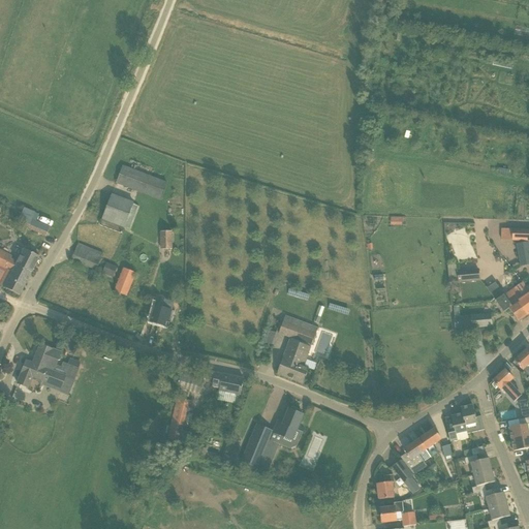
[(123,166),(116,183),(126,187),(146,194),(152,178),(132,169),(123,166)]
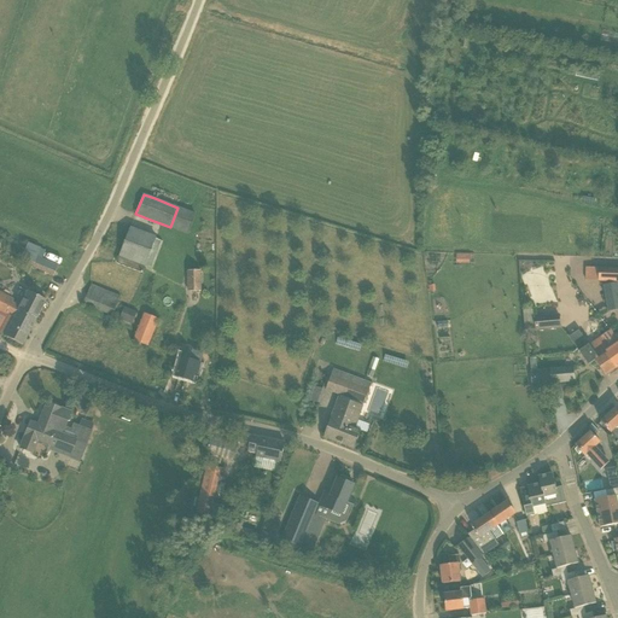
[(187,234),(196,214),(178,208),(170,227),(187,234)]
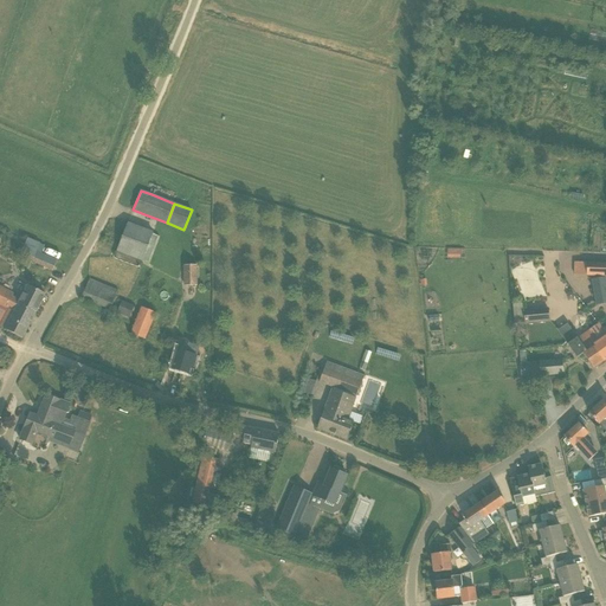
[(159,237),(153,234),(154,233),(128,223),(115,258),(140,268),(142,260),(143,262),(149,263),(159,237)]
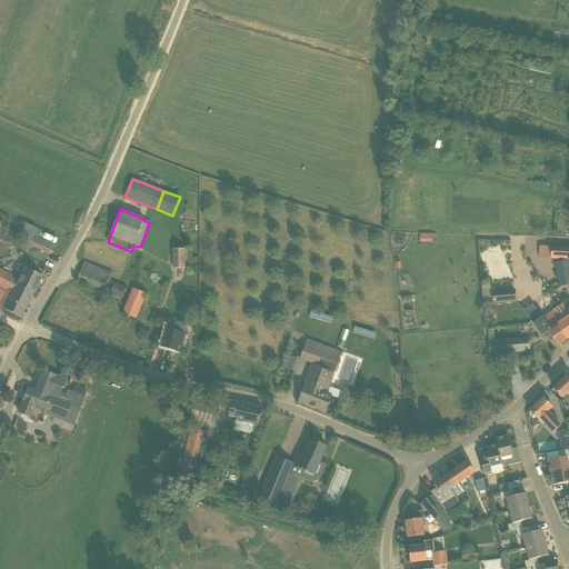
[(26,240),(29,233),(22,230),(19,237),(26,240)]
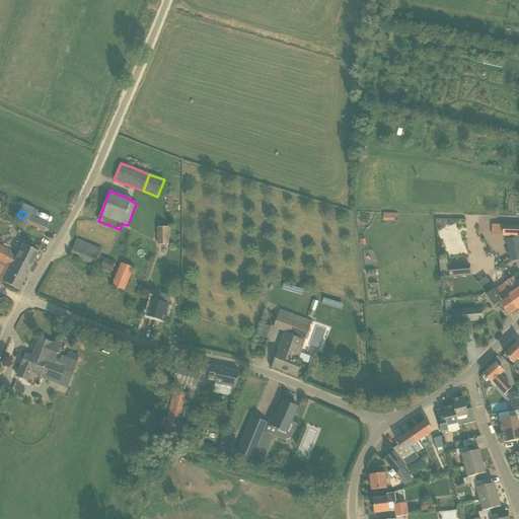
[(36,218),(32,227),(44,232),(48,222),(36,218)]
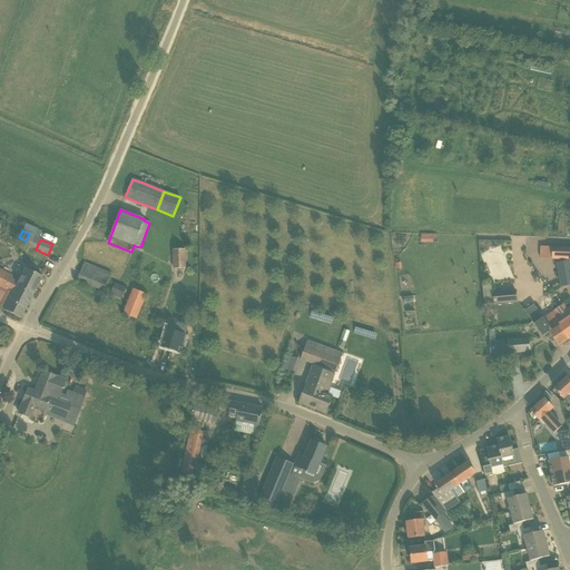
[(569,261),(569,259),(569,246),(552,246),(552,259),(557,259),(569,261)]
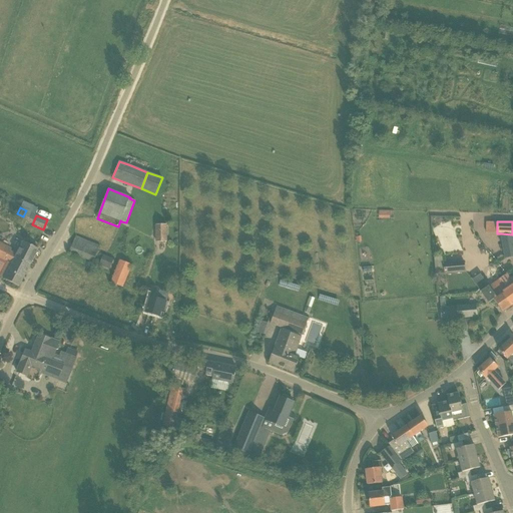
[(167,224),(155,224),(156,241),(167,241),(167,224)]
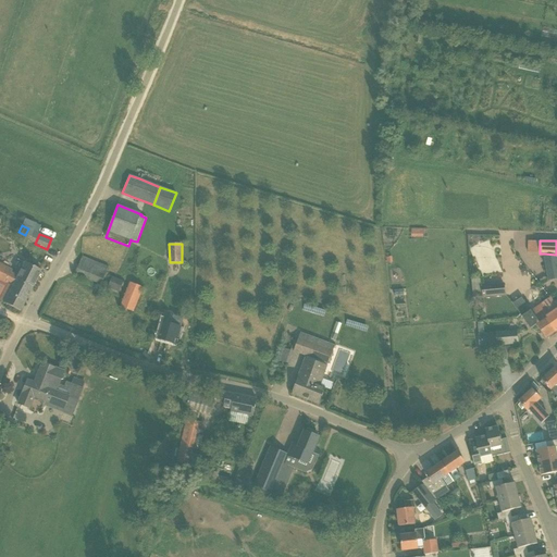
[(544,257),(547,281),(556,279),(556,256),(556,255),(545,257),(544,257)]
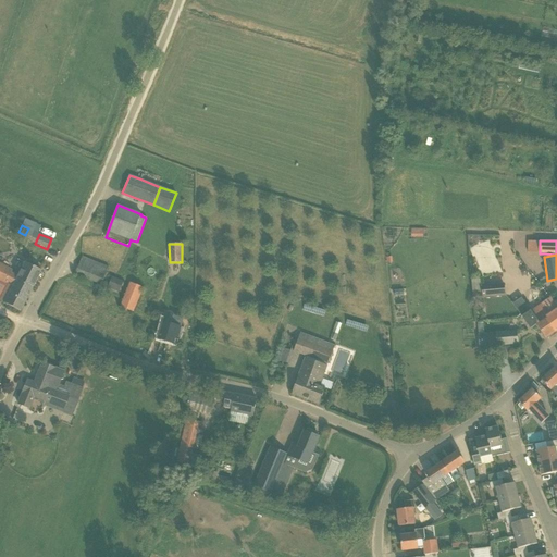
[(83,257),(75,273),(101,284),(109,267),(83,257)]
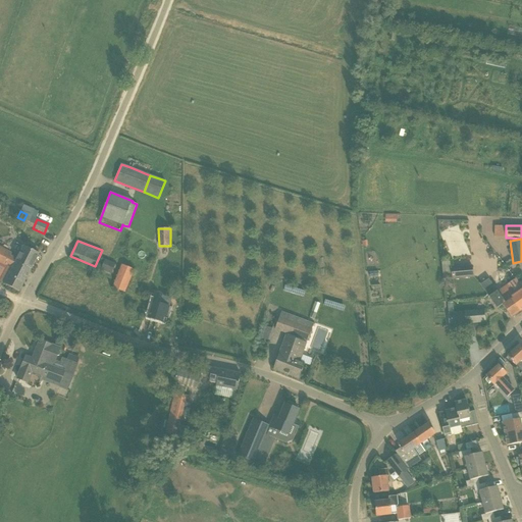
[(0,272),(0,281),(18,292),(38,254),(22,246),(16,259),(9,256),(11,253),(0,247),(0,264),(3,266),(0,272)]
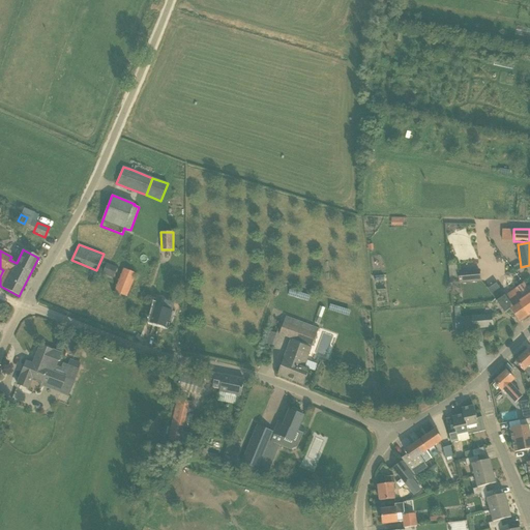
[(108,264),(102,273),(114,278),(118,268),(108,264)]
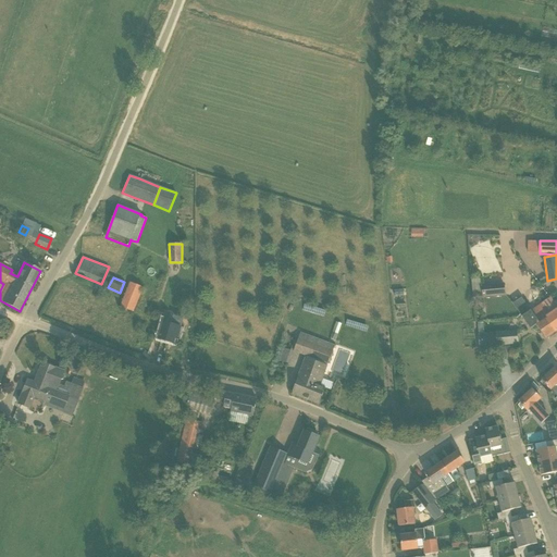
[(487,297),(505,296),(505,283),(483,284),(483,285),(482,285),(482,280),(472,280),(472,299),(487,298),(487,297)]
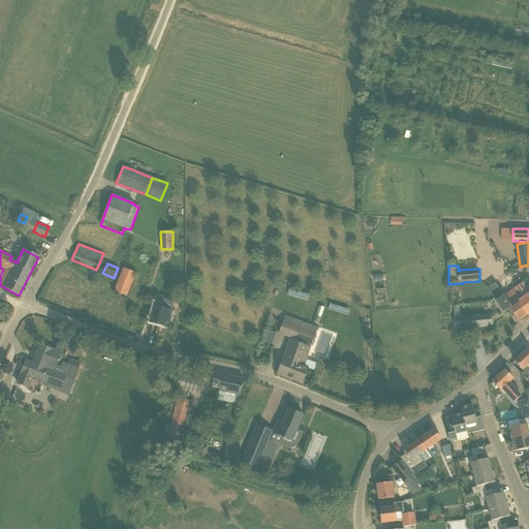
[(126,296),(135,273),(124,269),(115,291),(126,296)]
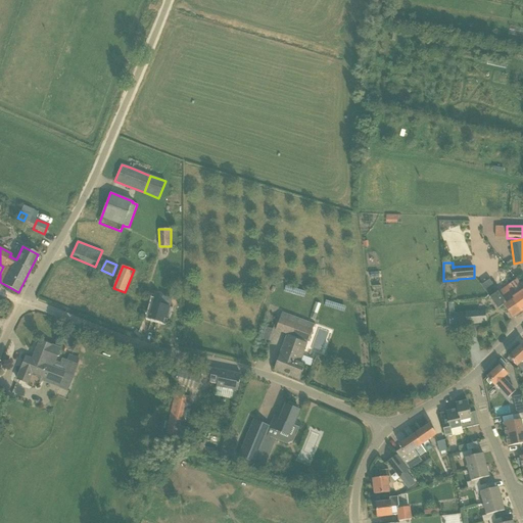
[(498,308),(504,305),(513,318),(521,313),(512,299),(507,302),(498,292),(489,280),(481,286),(490,297),(498,308)]
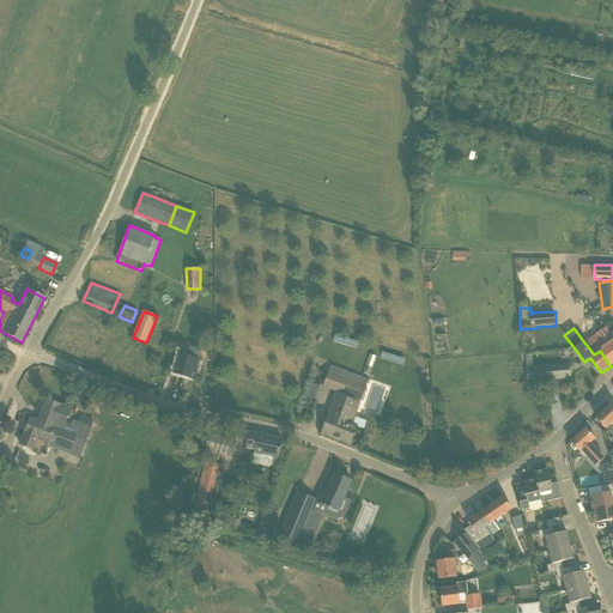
[(600,351),(611,366),(612,364),(612,338),(610,333),(606,328),(596,335),(584,343),(594,354),(600,351)]
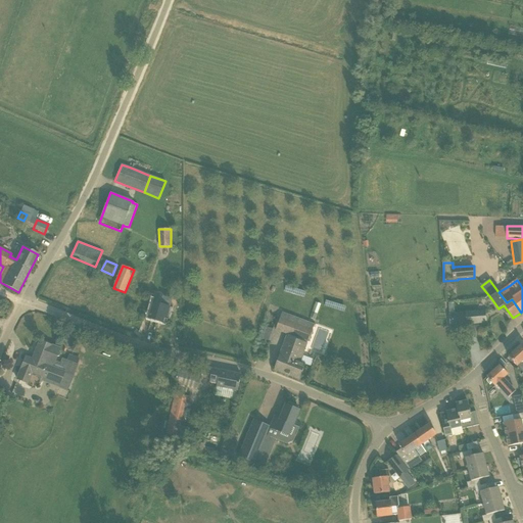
[(162,297),(160,303),(154,301),(149,319),(162,323),(164,318),(167,318),(170,306),(169,305),(171,299),(162,297)]
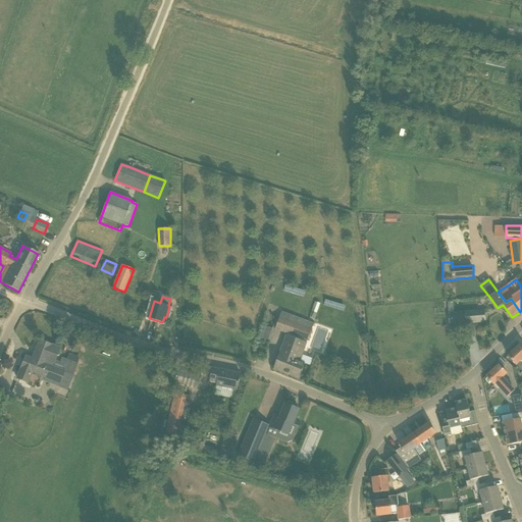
[(447,302),(449,315),(449,325),(486,322),(484,309),(454,312),(453,302),(447,302)]
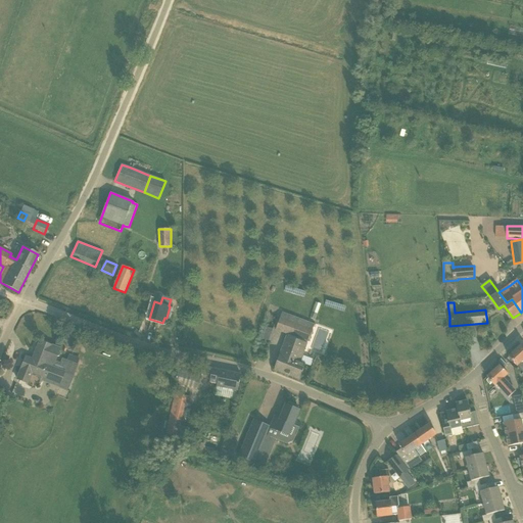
[(281,317),(276,330),(288,334),(307,342),(313,328),(281,317)]
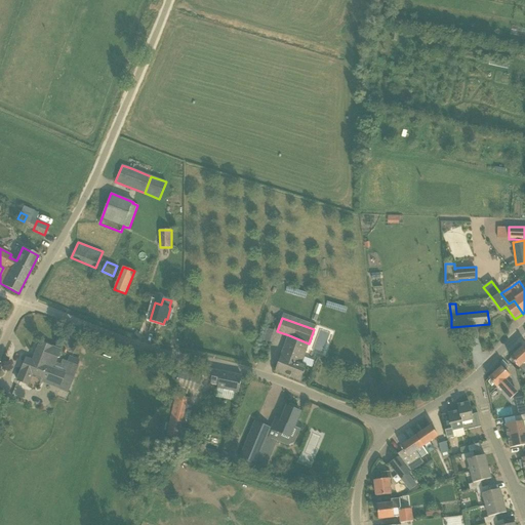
[(288,337),(276,371),(300,380),(307,365),(303,364),(301,364),(308,345),(288,337)]
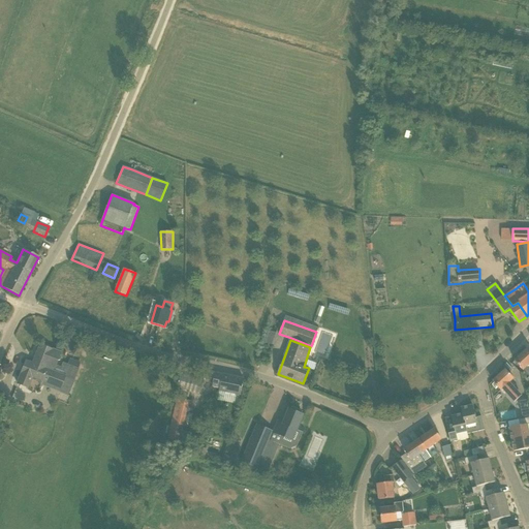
[(40,384),(59,392),(65,375),(53,371),(56,363),(57,361),(60,361),(61,356),(59,354),(60,353),(52,350),(52,349),(39,345),(34,360),(32,364),(25,361),(24,364),(22,365),(20,368),(22,370),(21,373),(22,373),(17,384),(18,384),(27,387),(28,389),(31,380),(40,383),(40,384)]
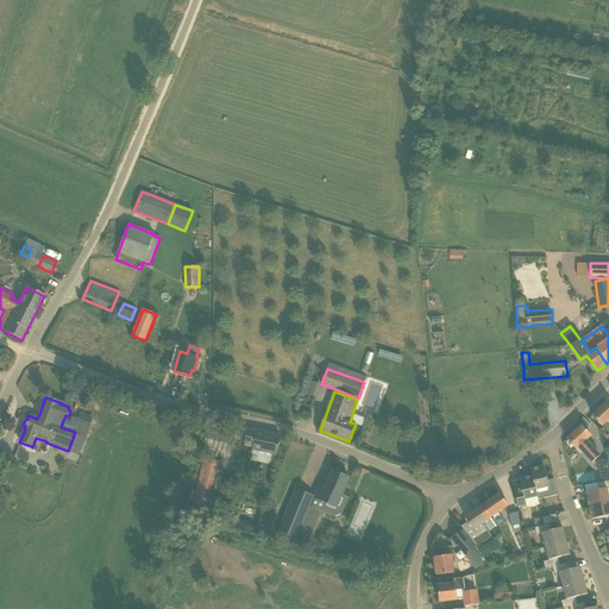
[(608,403),(607,402),(592,415),(603,427),(608,432),(608,403)]
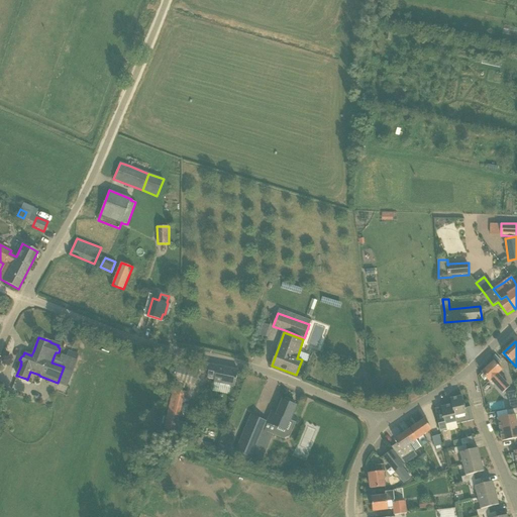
[(298,358),(302,359),(307,362),(310,355),(300,352),(298,358)]
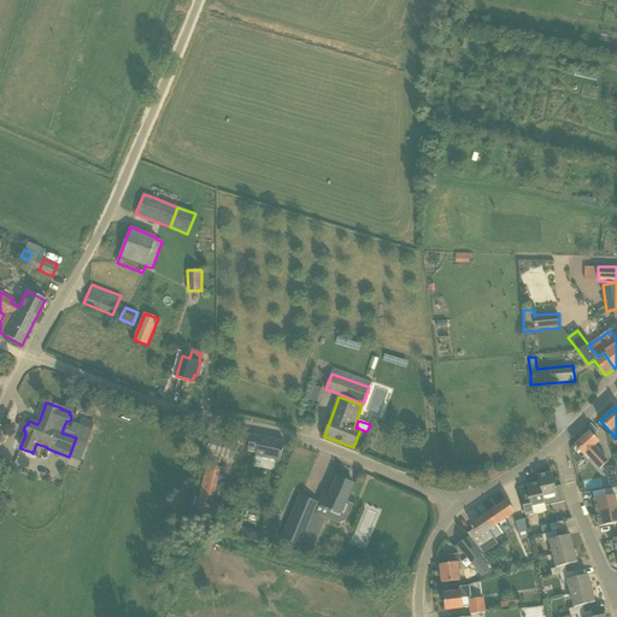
[(607,460),(594,446),(599,441),(589,430),(575,445),(585,456),(586,454),(599,468),(607,460)]
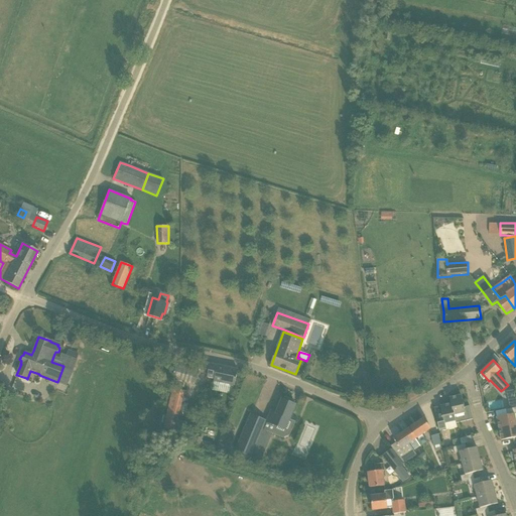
[(195,383),(199,370),(177,364),(173,377),(175,378),(184,380),(195,383)]
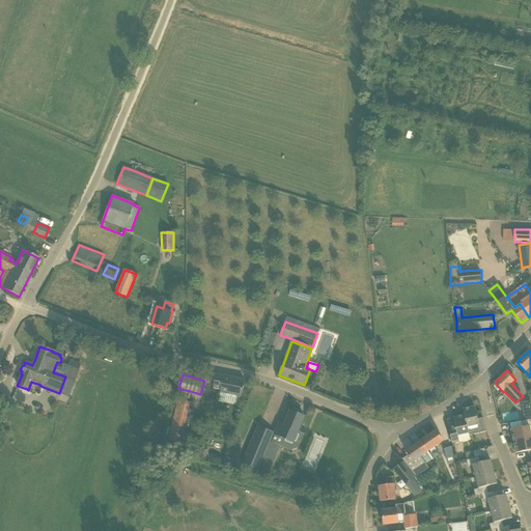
[(216,374),(214,388),(221,390),(220,392),(242,396),(245,381),(216,374)]
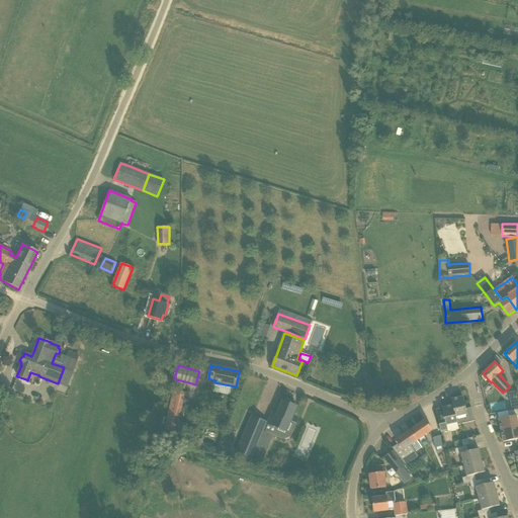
[(64,367),(58,383),(67,387),(73,371),(64,367)]
